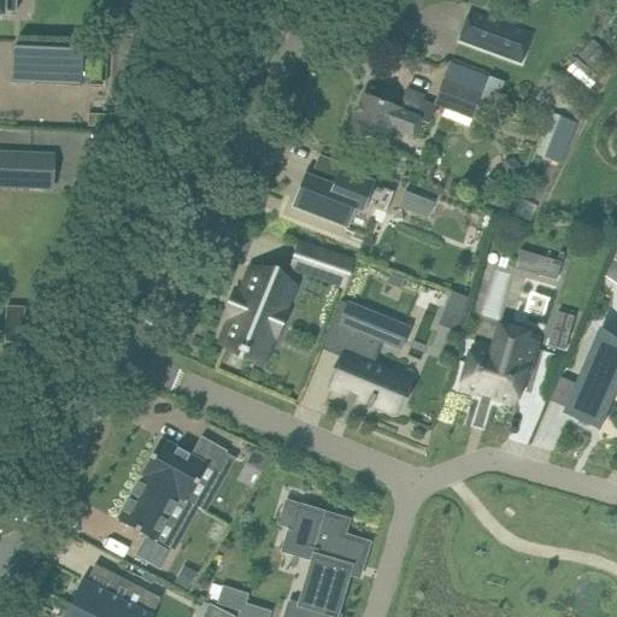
[(15,0),(0,0),(0,15),(4,16),(4,12),(15,12),(15,0)]
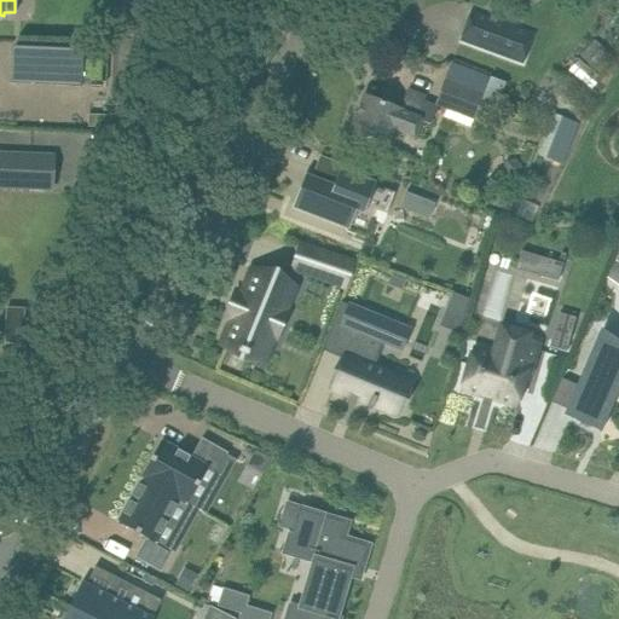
[(470,11),(460,41),(522,64),(533,34),(470,11)]
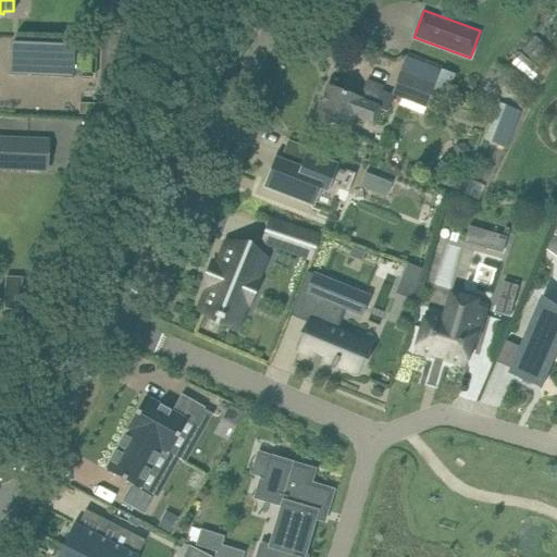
[(12,44),(11,74),(73,77),(90,78),(95,75),(96,53),(91,50),(74,49),(75,46),(12,44)]
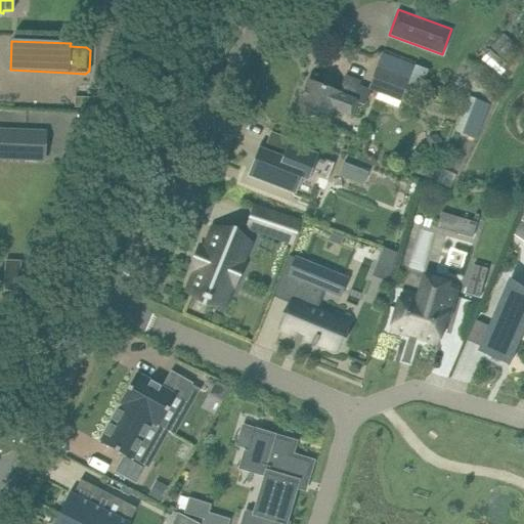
[(399,108),(415,67),(381,54),(368,89),(379,92),(376,100),(399,108)]
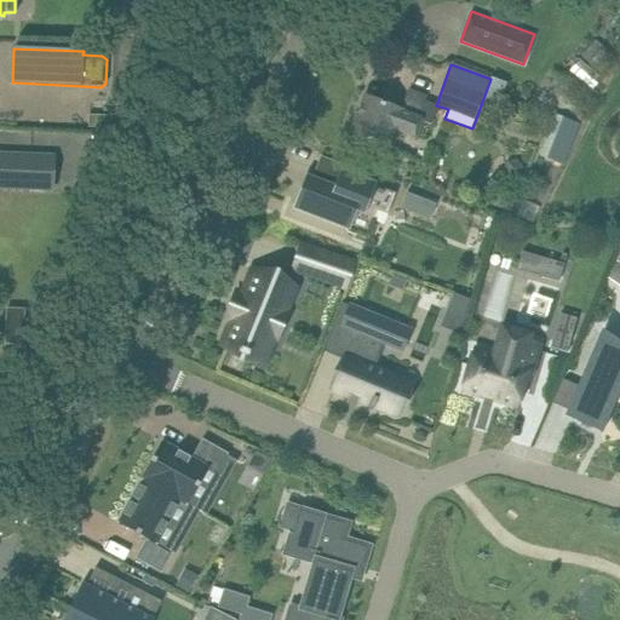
[(363,97),(349,136),(383,148),(391,127),(411,135),(417,119),(394,110),(394,109),(363,97)]
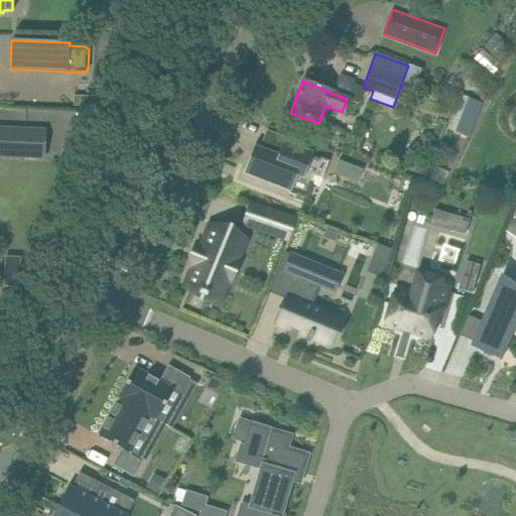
[(347,100),(355,103),(361,88),(352,85),(347,100)]
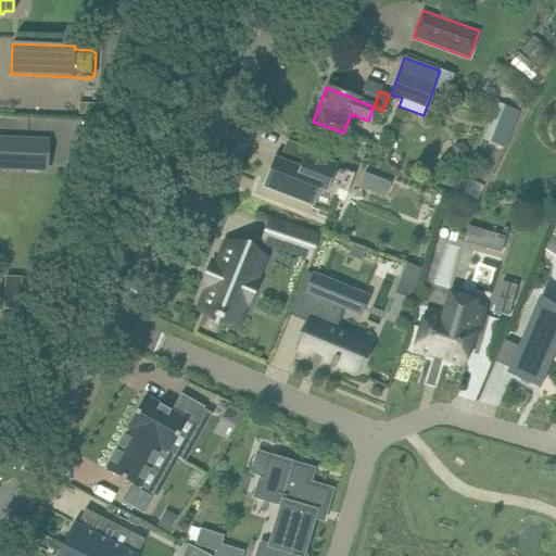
[(519,112),(497,103),(482,139),(504,148),(519,112)]
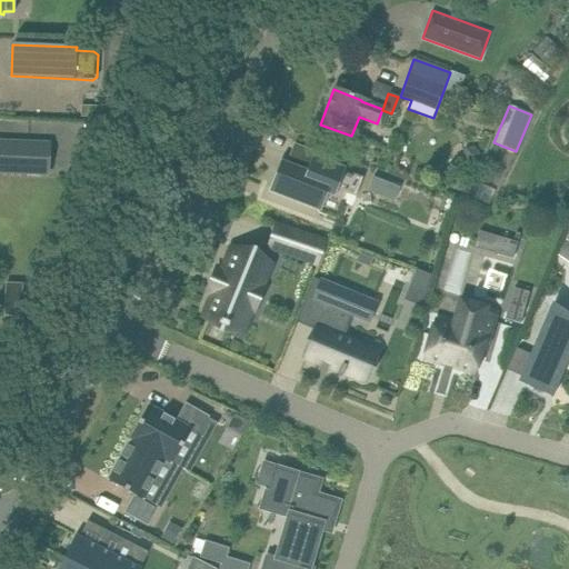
[(49,143),(0,141),(0,171),(48,175),(49,143)]
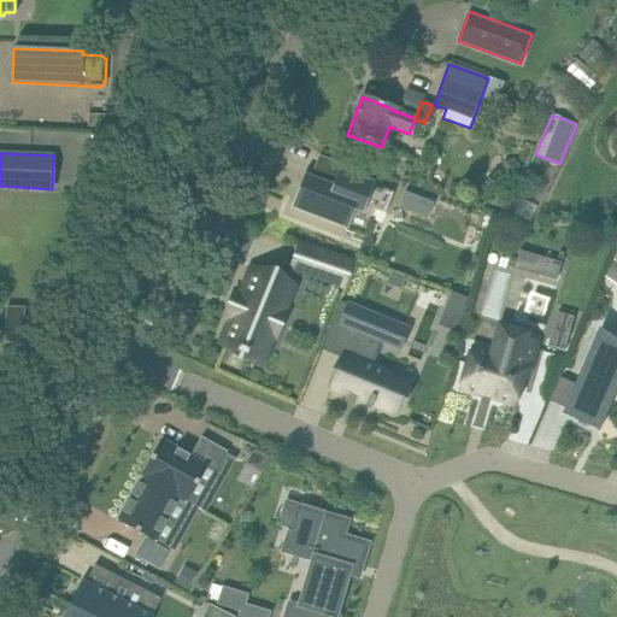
[(393,193),(340,172),(335,186),(306,174),(304,174),(293,204),(292,205),(364,233),(374,210),(385,213),(393,193)]
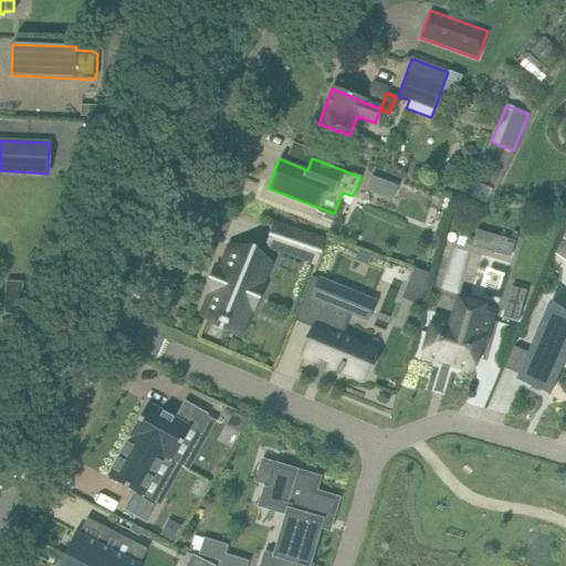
[(371,177),(365,192),(391,202),(398,187),(371,177)]
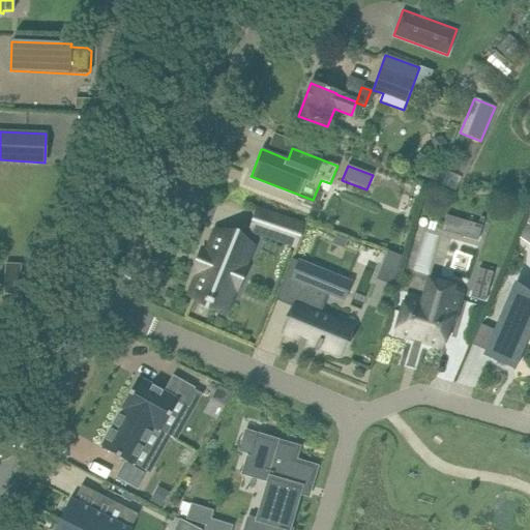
[(529,213),(526,223),(517,237),(529,244),(529,213)]
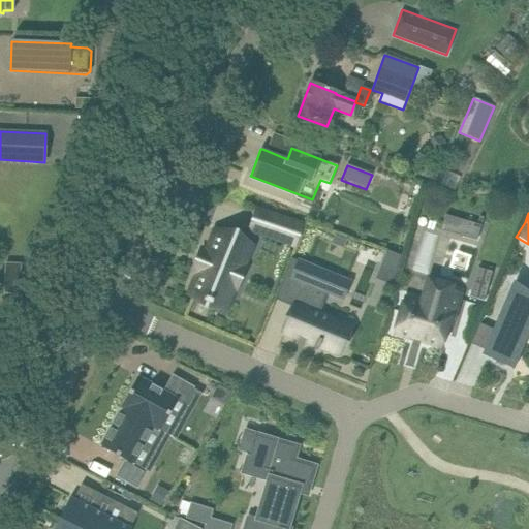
[(275,217),(269,237),(294,245),(301,225),(275,217)]
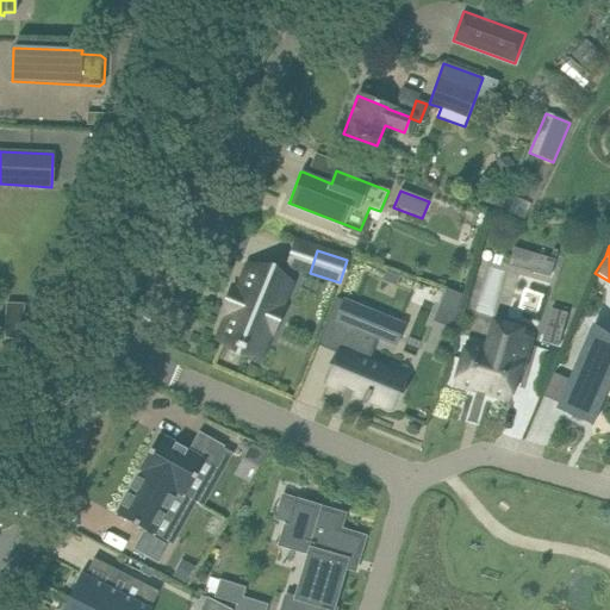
[(533,273),(549,278),(554,260),(537,255),(533,273)]
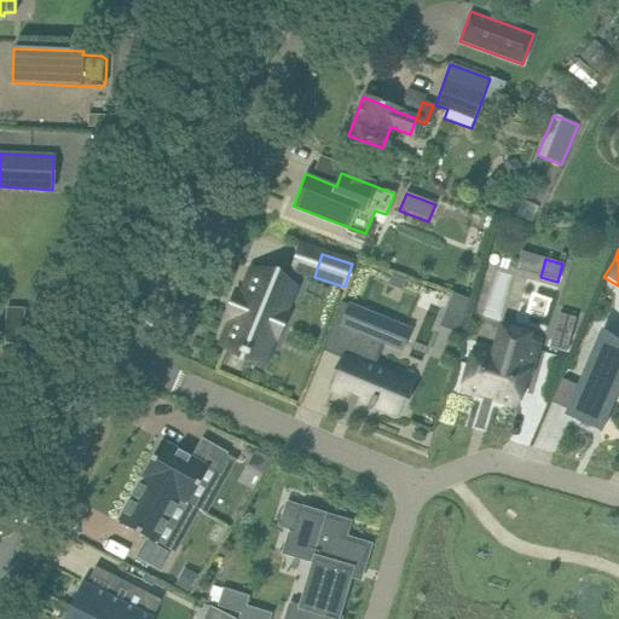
[(285,313),(283,313),(294,288),(252,271),(242,296),(239,295),(237,302),(239,302),(236,312),(232,311),(230,318),(232,319),(221,345),(239,352),(238,353),(246,356),(247,353),(253,357),(262,331),(276,337),(285,313)]
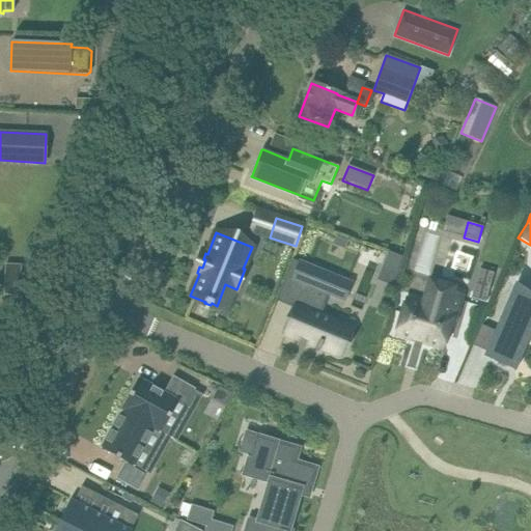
[(389,252),(384,264),(399,271),(402,257),(389,252)]
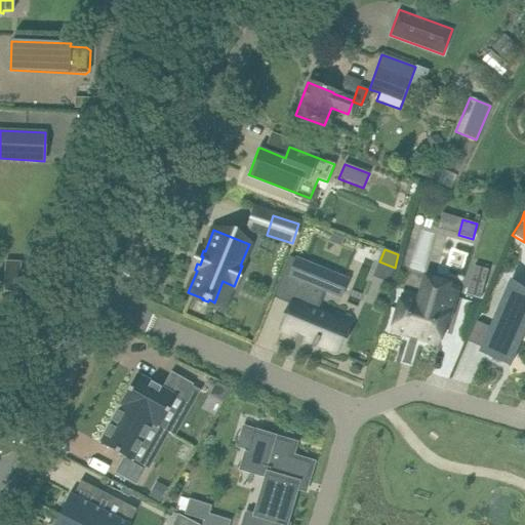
[(316,345),(331,351),(342,324),(316,313),(332,273),(295,257),(287,277),(307,284),(297,306),(292,304),(281,330),(295,336),(297,332),(306,335),(304,339),(312,342),(311,346),(315,348),(316,345)]
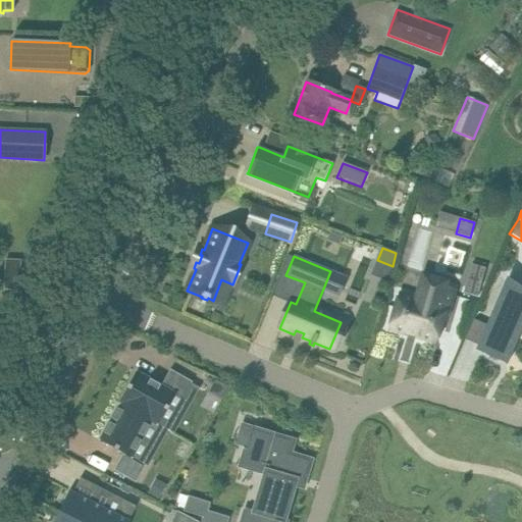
[(468,275),(463,293),(477,297),(482,279),(468,275)]
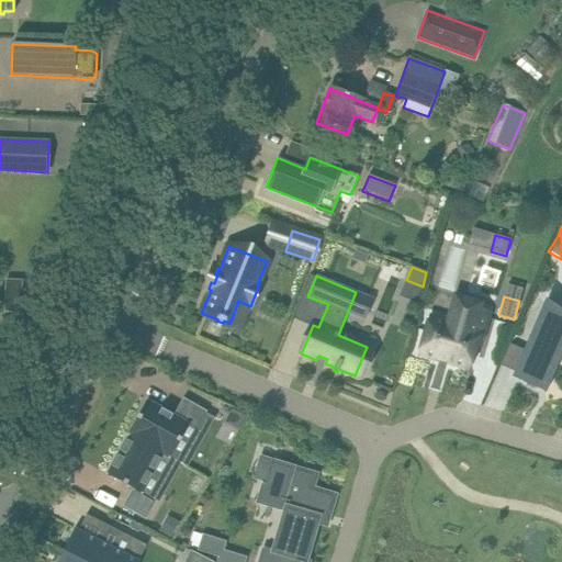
[(561,312),(546,302),(525,349),(524,351),(515,372),(514,375),(518,378),(538,386),(550,359),(555,362),(561,346),(561,312)]
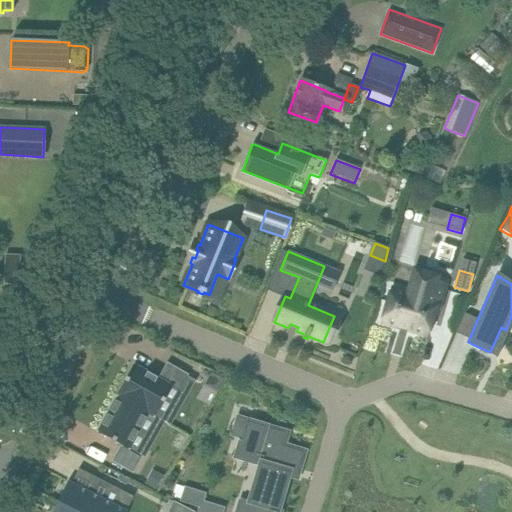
[(432,289),(410,283),(407,293),(391,288),(380,323),(400,328),(400,326),(408,329),(407,331),(427,336),(435,308),(438,309),(443,293),(443,294),(446,284),(434,281),(432,289)]
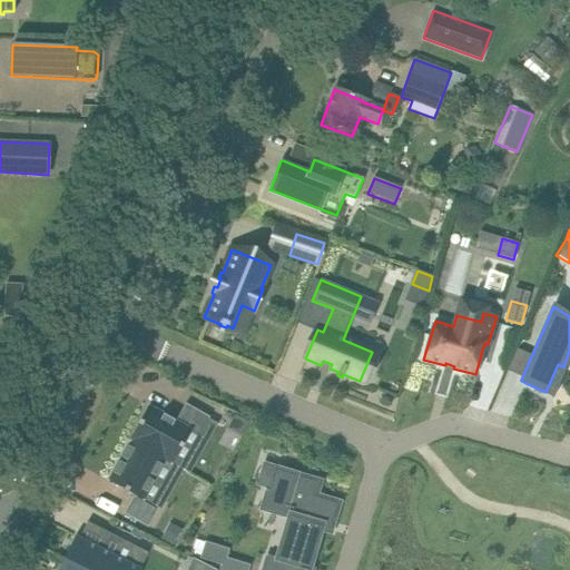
[(129,440),(172,464),(190,431),(199,435),(209,418),(185,404),(176,420),(148,405),(146,412),(145,413),(147,414),(143,420),(141,419),(129,440)]
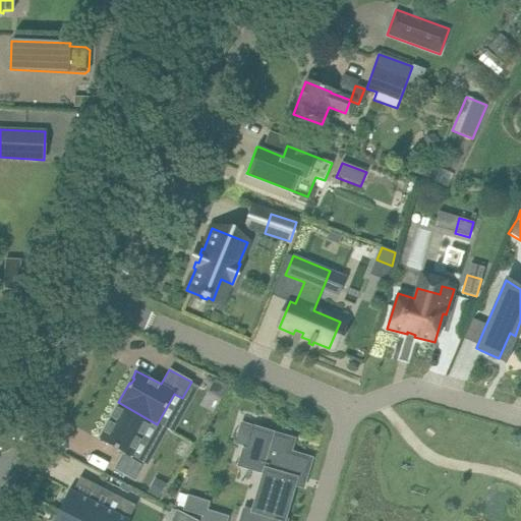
[(215,381),(208,393),(222,400),(228,388),(215,381)]
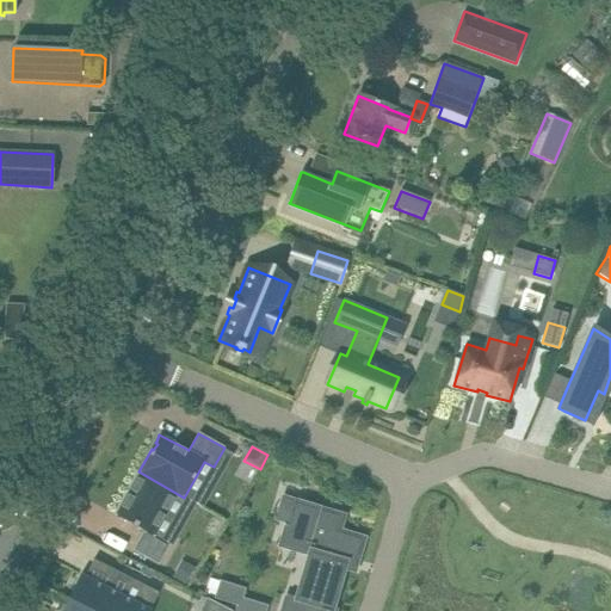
[(184,498),(139,471),(139,473),(140,474),(116,516),(143,532),(133,550),(159,565),(170,544),(154,536),(177,494),(184,498)]
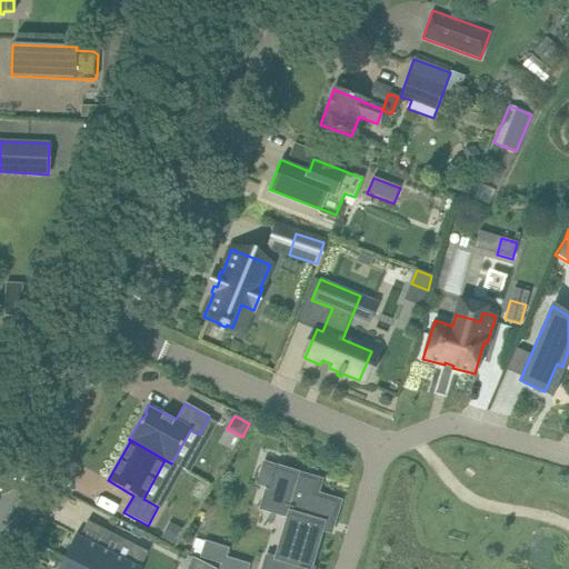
[(309,568),(300,567),(305,551),(312,553),(320,528),(327,530),(328,528),(327,528),(329,520),(332,521),(332,519),(331,519),(336,503),(337,503),(338,502),(312,495),(316,482),(318,482),(318,481),(276,468),(276,467),(273,466),(262,506),(258,505),(257,507),(289,516),(272,568),(309,568)]
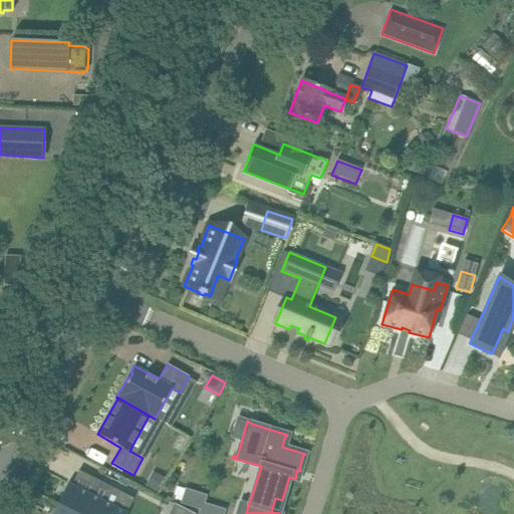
[(153,473),(145,487),(156,493),(164,479),(153,473)]
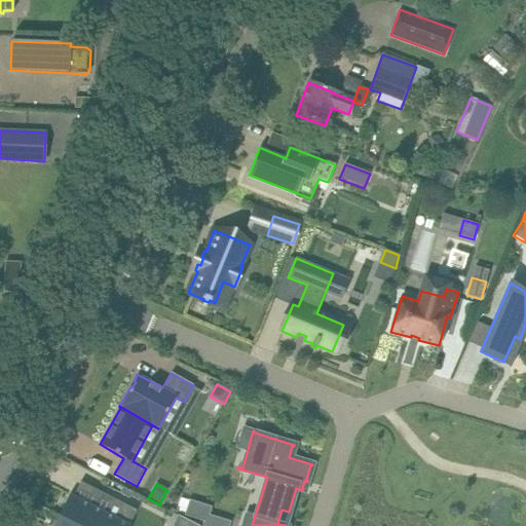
[(70,496),(60,517),(77,525),(114,525),(117,520),(118,519),(117,518),(124,503),(103,493),(95,508),(70,494),(69,495),(70,496)]
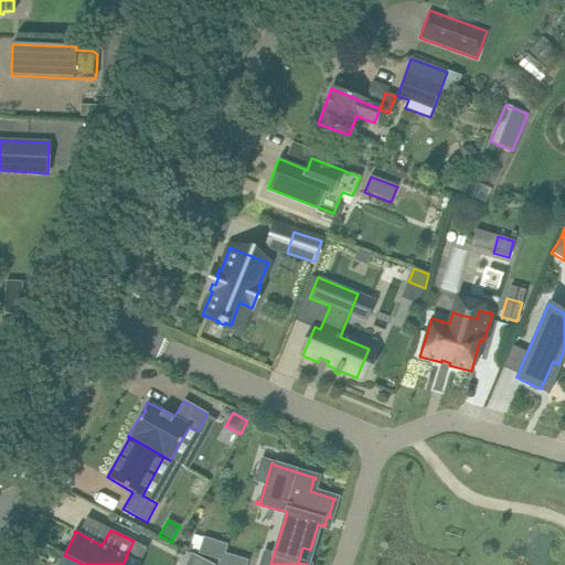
[(219,562),(220,563),(224,546),(225,546),(226,545),(202,537),(198,554),(219,560),(219,562)]
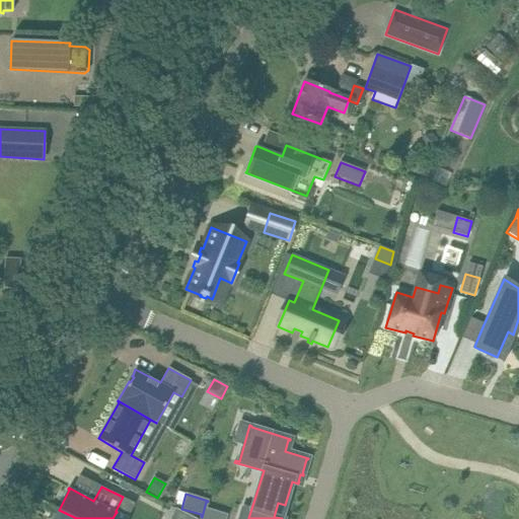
[(169,518),(197,518),(175,508),(169,518)]
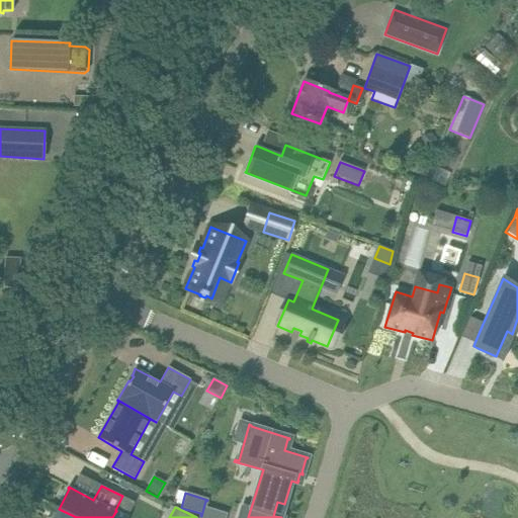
[(76,517),(59,509),(54,517),(76,517)]
